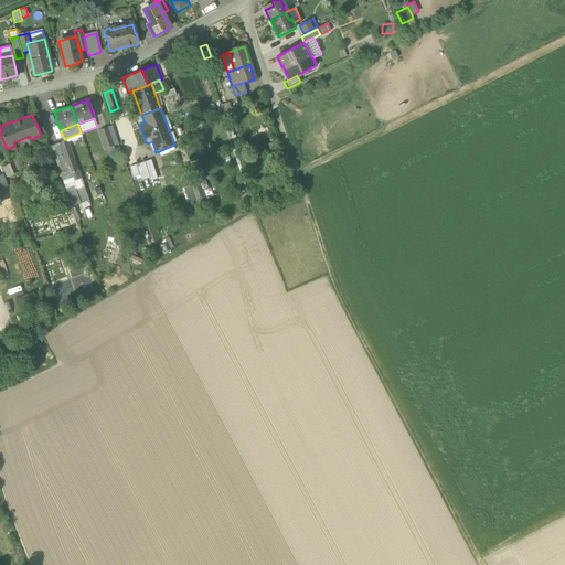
[(112,125),(106,127),(114,146),(119,144),(112,125)]
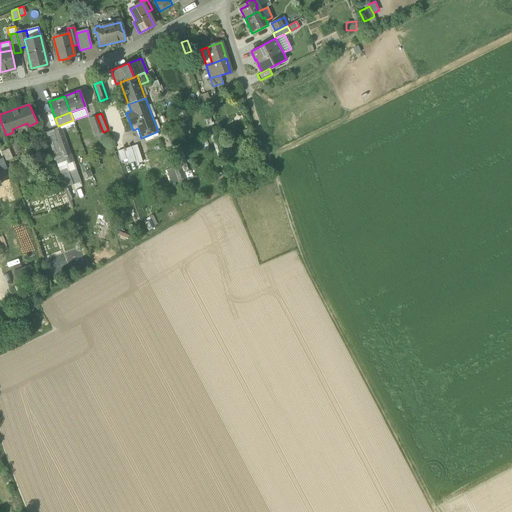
[(89,117),(96,134),(103,132),(96,115),(89,117)]
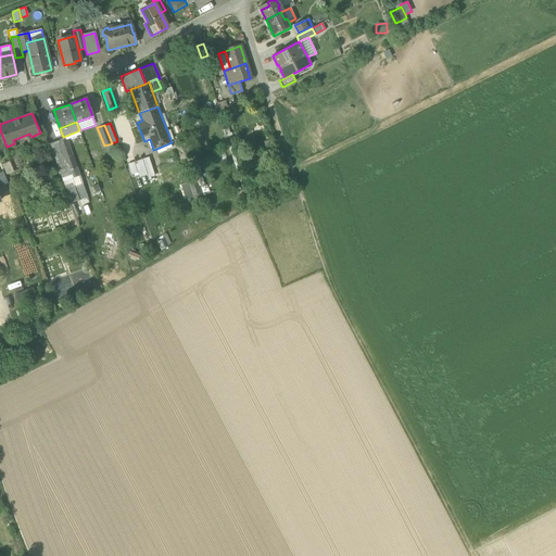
[(65,139),(58,141),(65,160),(73,156),(65,139)]
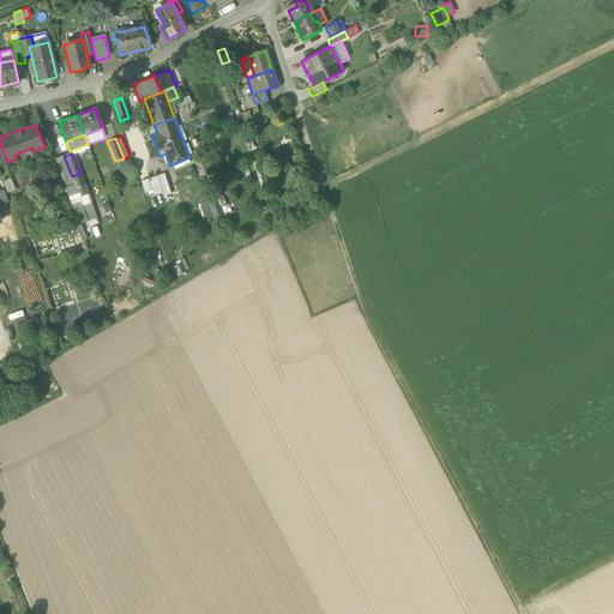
[(84,184),(80,173),(72,176),(64,156),(55,160),(66,191),(84,184)]
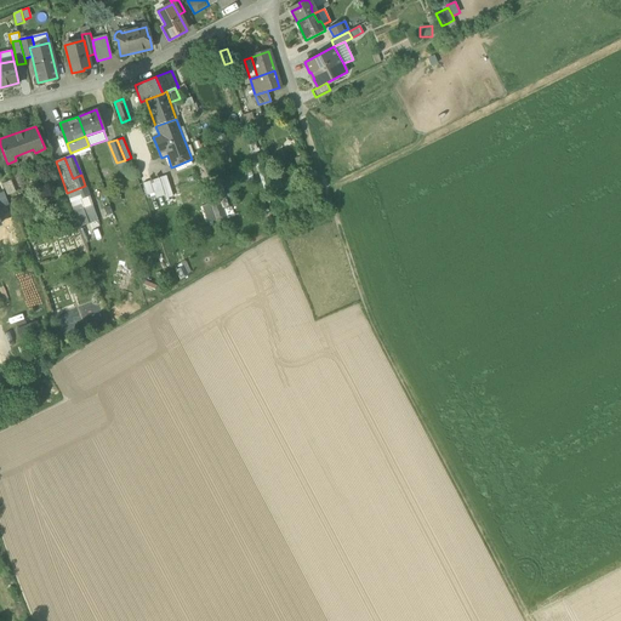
[(194,165),(192,159),(175,166),(176,171),(194,165)]
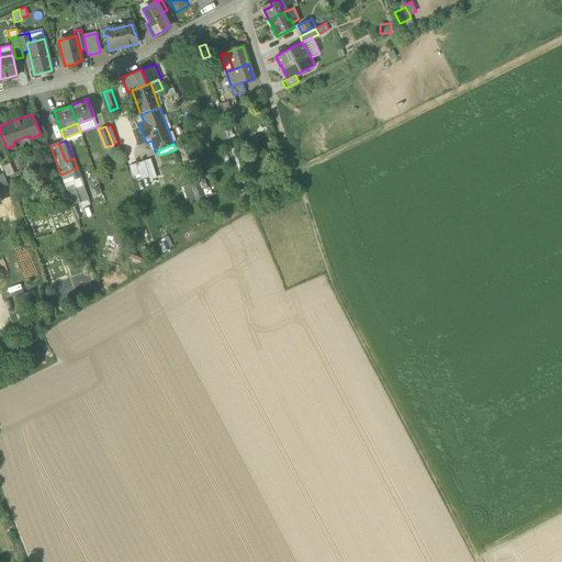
[(147,173),(149,180),(157,178),(155,171),(150,159),(144,161),(147,173)]
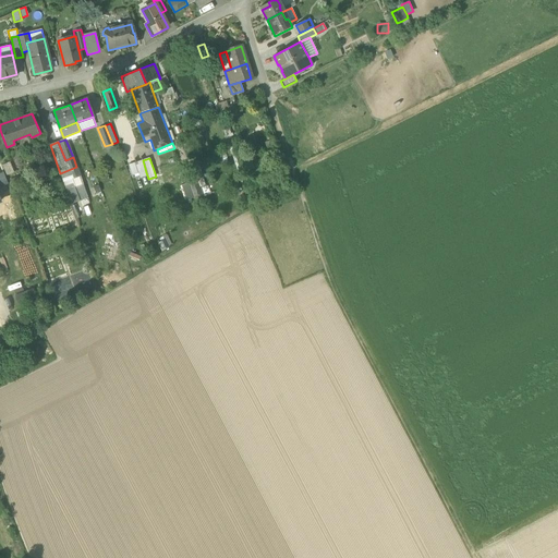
[(140,173),(140,174),(146,172),(143,160),(135,162),(140,173)]
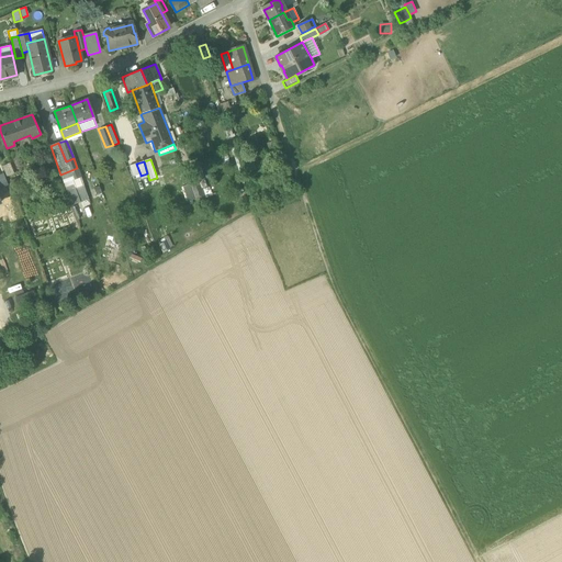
[(11,164),(1,168),(3,173),(8,186),(12,198),(26,192),(21,179),(17,180),(11,164)]
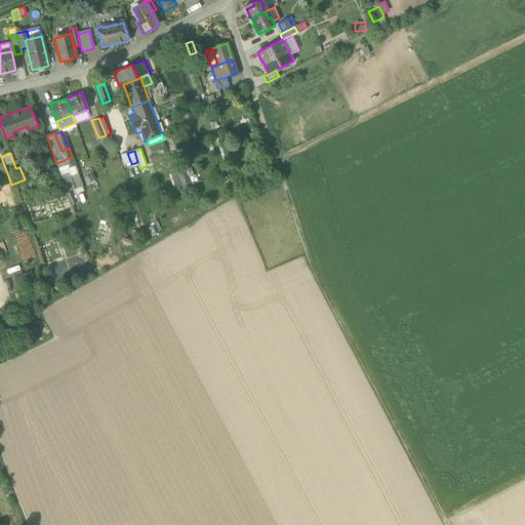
[(121,155),(124,165),(131,163),(127,153),(121,155)]
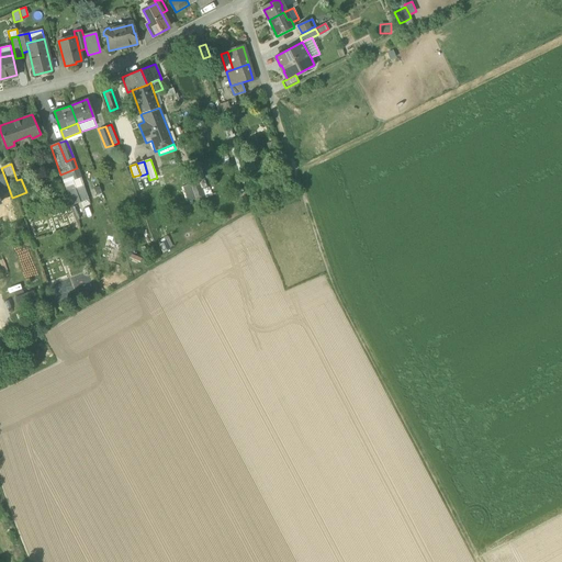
[(197,179),(203,176),(199,165),(192,167),(197,179)]
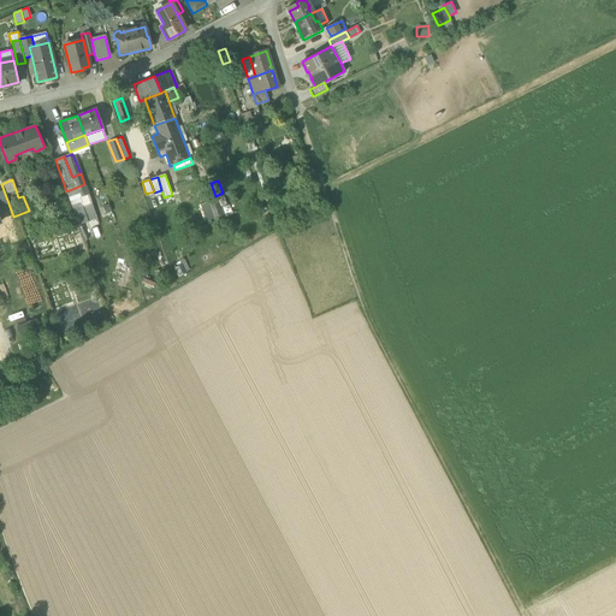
[(88,194),(84,184),(66,191),(72,208),(81,206),(78,197),(88,194)]
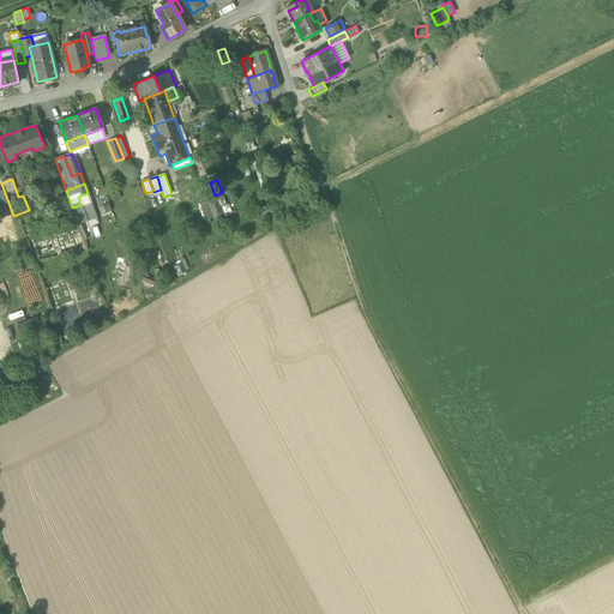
[(222,192),(215,196),(218,206),(226,204),(222,192)]
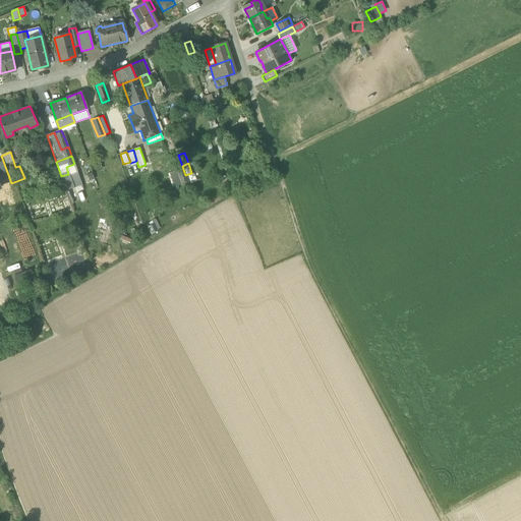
[(76,171),(74,164),(66,167),(68,174),(74,172),(76,171)]
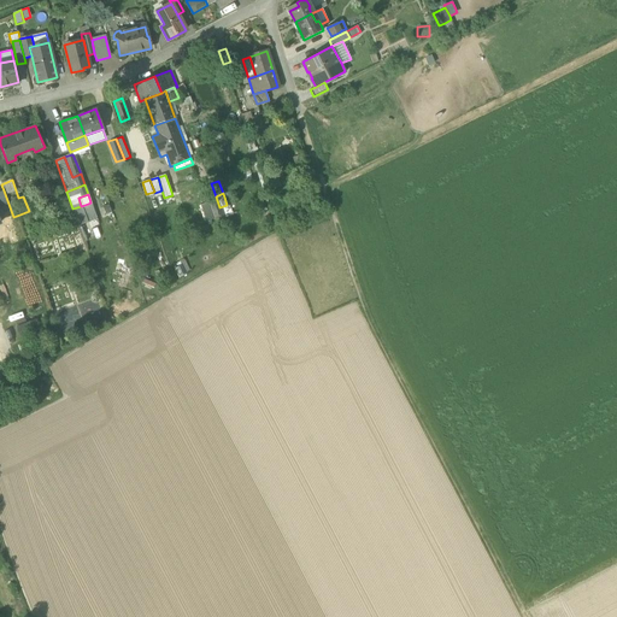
[(209,201),(211,210),(219,207),(216,197),(207,199),(209,201)]
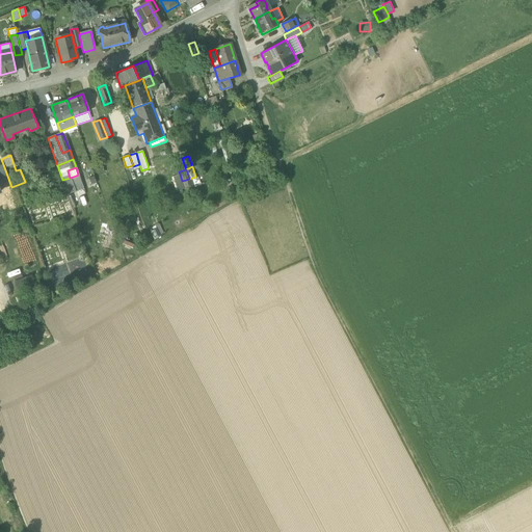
[(178,190),(185,188),(182,181),(180,174),(173,177),(178,190)]
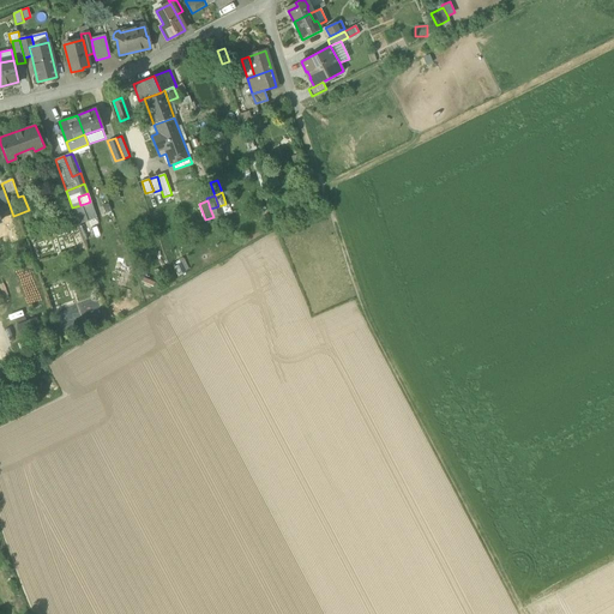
[(88,203),(80,205),(72,208),(80,232),(96,226),(88,203)]
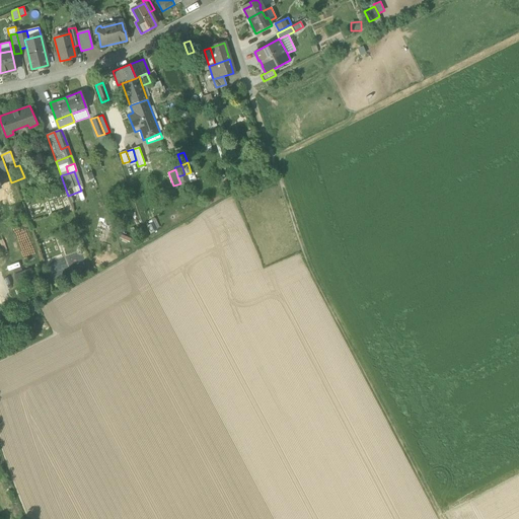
[(86,173),(88,180),(94,178),(92,171),(86,173)]
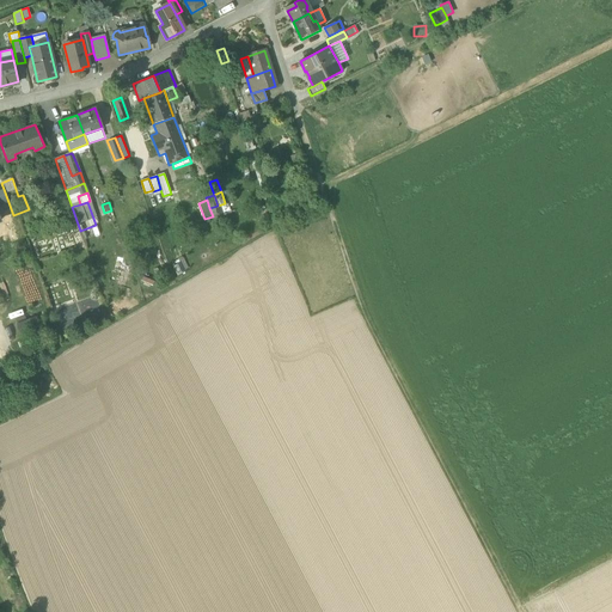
[(228,204),(221,207),(224,216),(232,213),(228,204)]
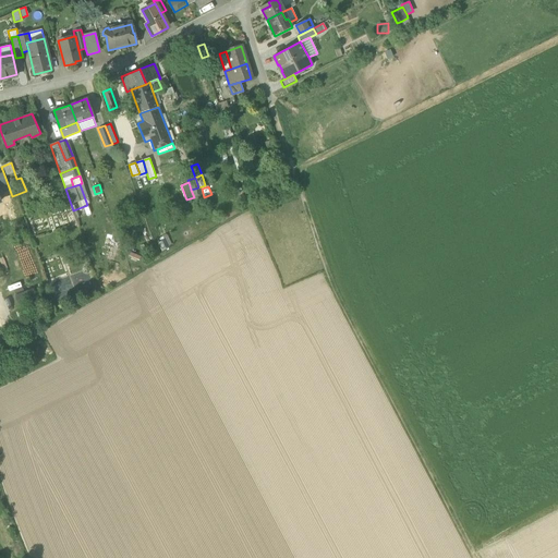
[(202,195),(198,187),(191,190),(194,197),(194,198),(202,195)]
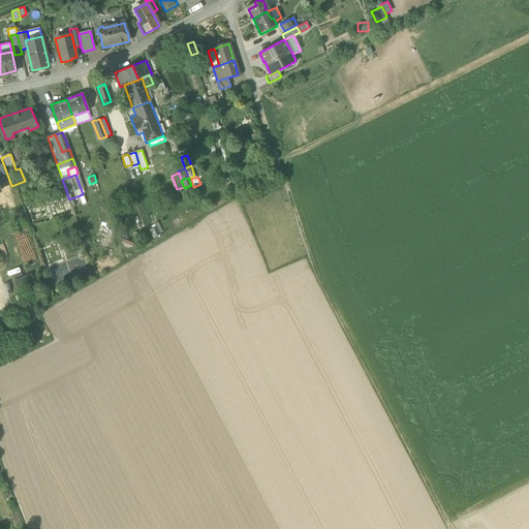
[(154,238),(163,232),(159,223),(149,228),(154,238)]
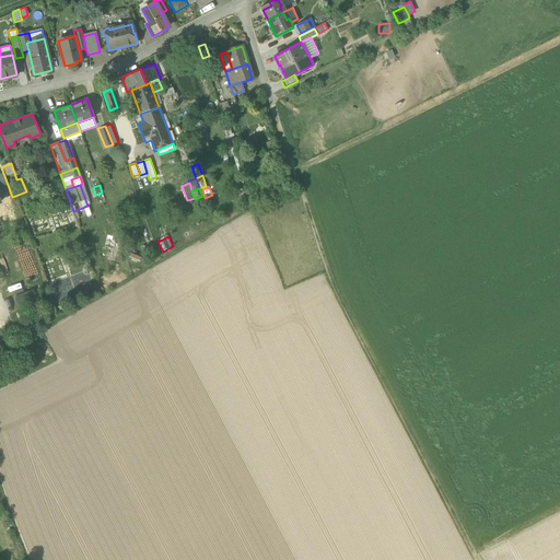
[(109,242),(107,249),(117,252),(119,243),(109,242)]
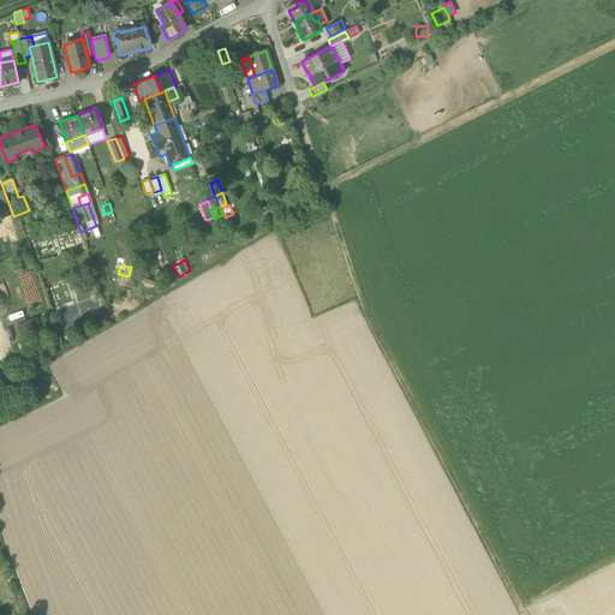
[(36,317),(16,324),(21,338),(41,330),(36,317)]
